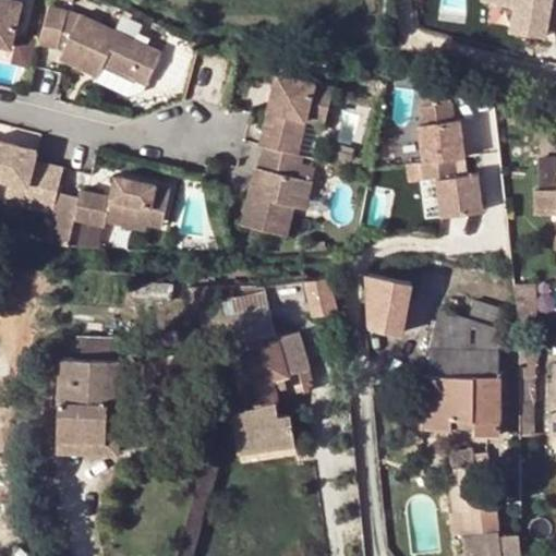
[(7,0),(0,0),(0,46),(10,49),(21,3),(7,0)]
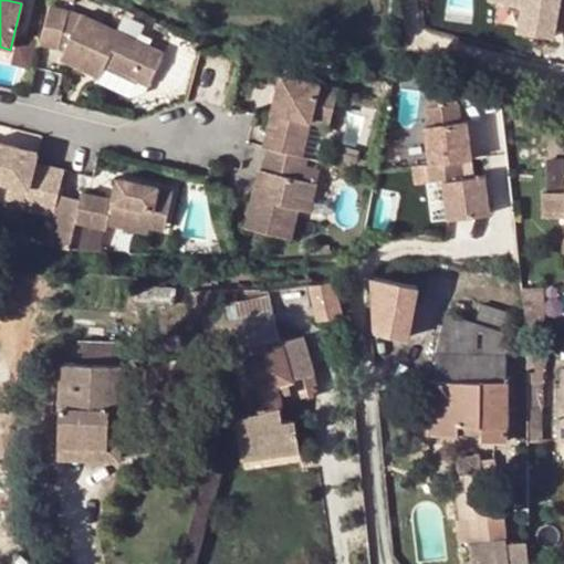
[(563,45),(563,0),(487,0),(487,6),(521,10),(518,35),(551,40),(553,25),(561,27),(562,45),(563,45)]
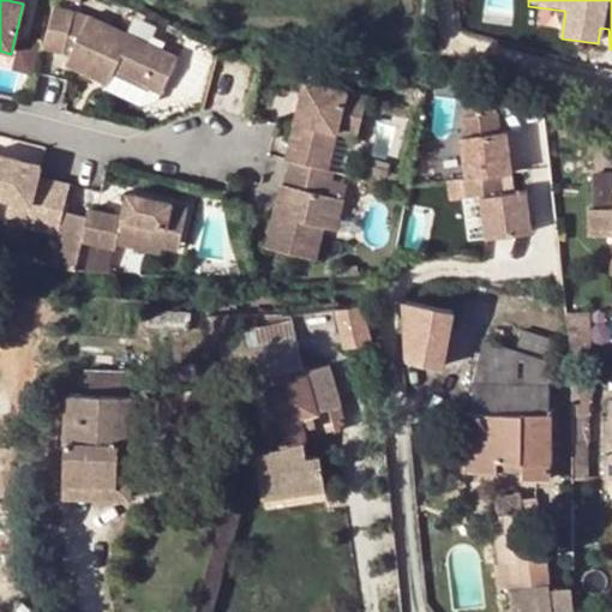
[(73,13),(52,7),(41,49),(63,55),(73,13)]
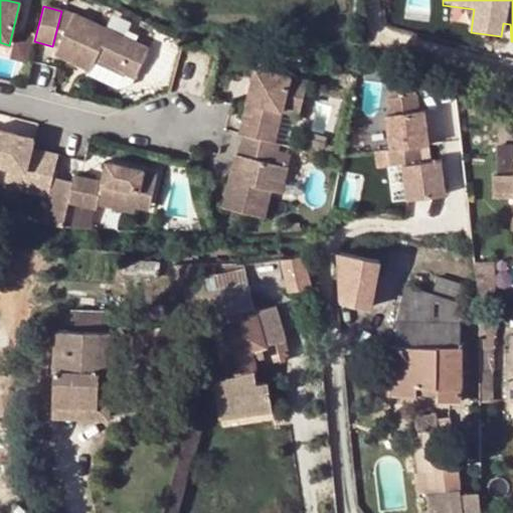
[(52,46),(56,47),(73,14),(61,11),(52,46)]
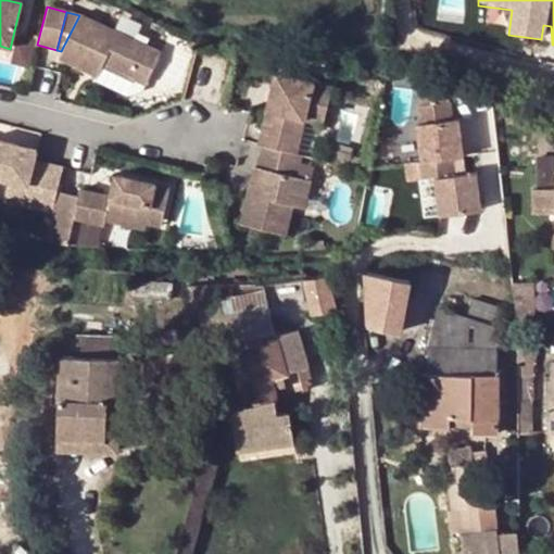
[(159,52),(79,15),(61,51),(58,60),(97,78),(102,67),(130,80),(134,74),(147,80),(159,52)]
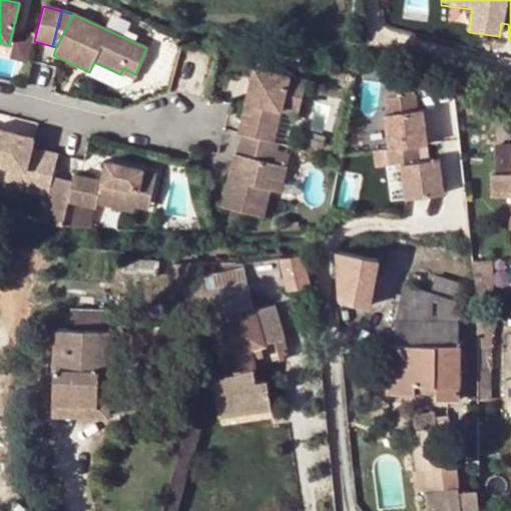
[(89,72),(87,76),(115,89),(129,88),(135,74),(123,68),(120,74),(94,62),(89,72)]
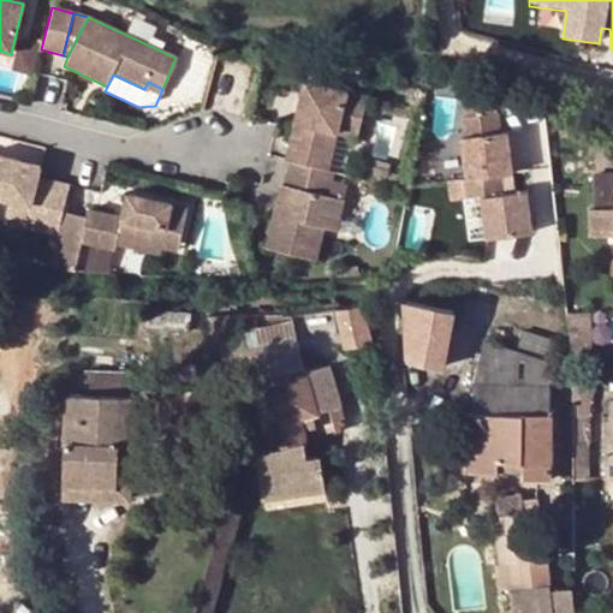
[(367,97),(304,81),(284,164),(289,165),(328,173),(338,136),(339,129),(359,134),(367,97)]
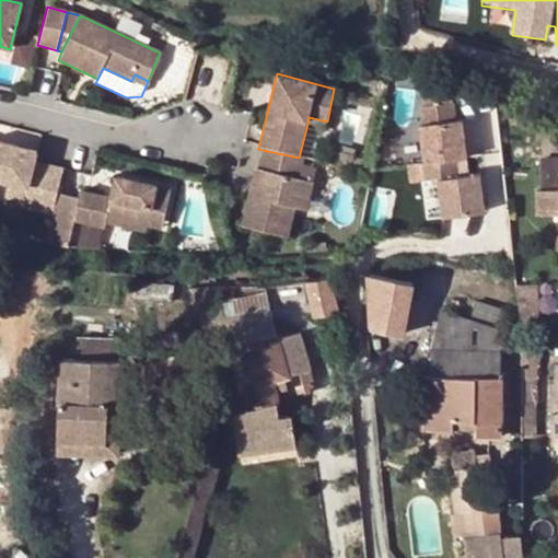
[(418,128),(422,166),(452,164),(464,163),(460,125),(453,125),(452,107),(419,111),(420,128),(418,128)]
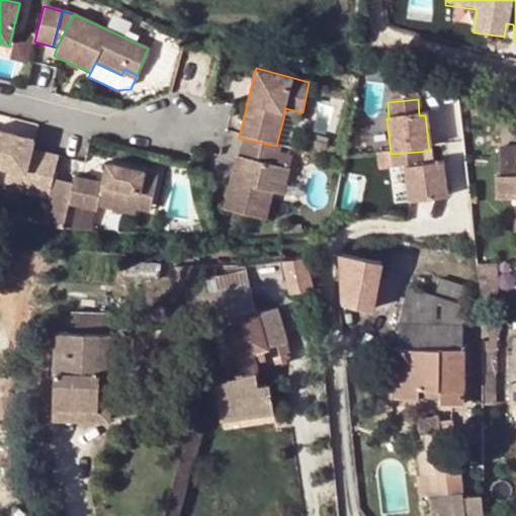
[(303,112),(285,108),(284,114),(301,118),(303,112)]
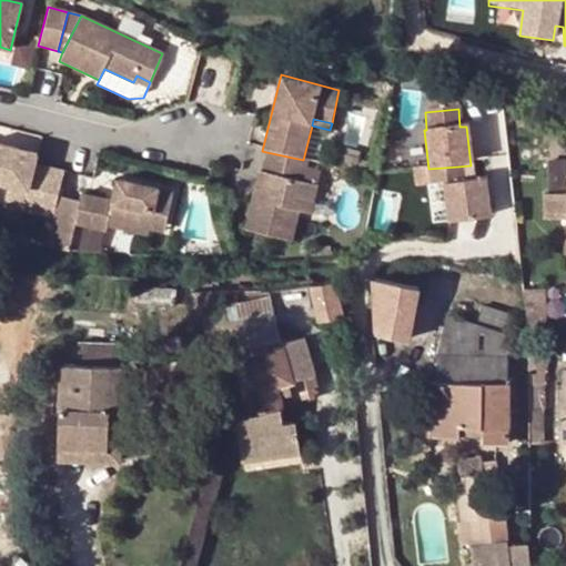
[(39,152),(0,142),(0,184),(7,187),(2,208),(51,220),(57,195),(63,171),(37,164),(39,152)]
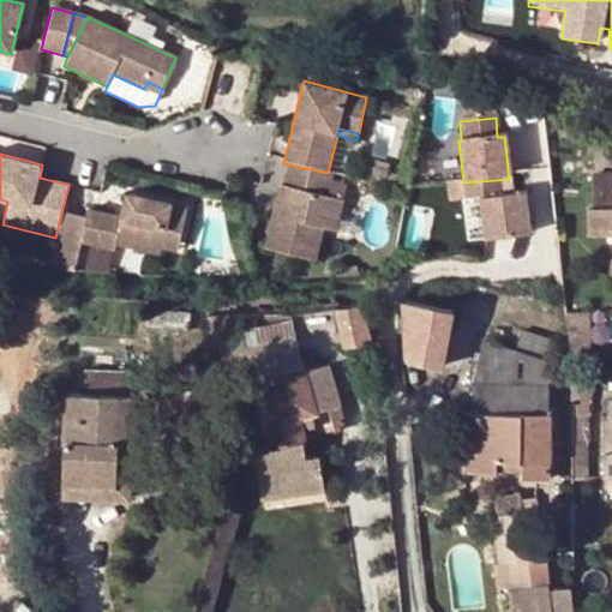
[(358,180),(395,190),(397,180),(388,178),(389,171),(361,163),(358,180)]
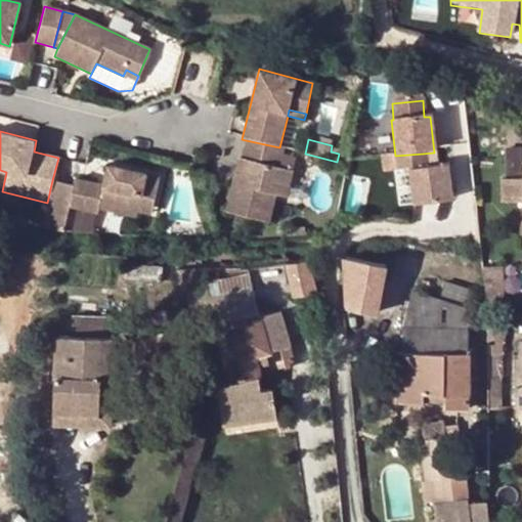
[(279,147),(246,140),(242,158),(238,158),(225,213),(268,223),(275,194),(286,198),(292,171),(278,168),(284,148),(279,147)]
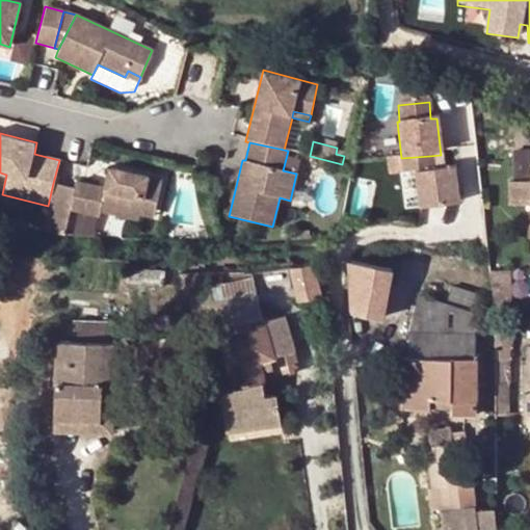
[(529,150),(511,151),(511,181),(529,180),(529,150)]
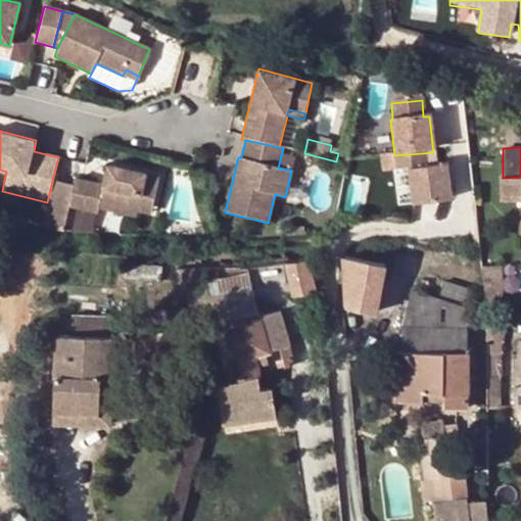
[(394,155),(392,156),(393,173),(406,171),(410,207),(448,203),(444,168),(424,170),(422,153),(394,155)]
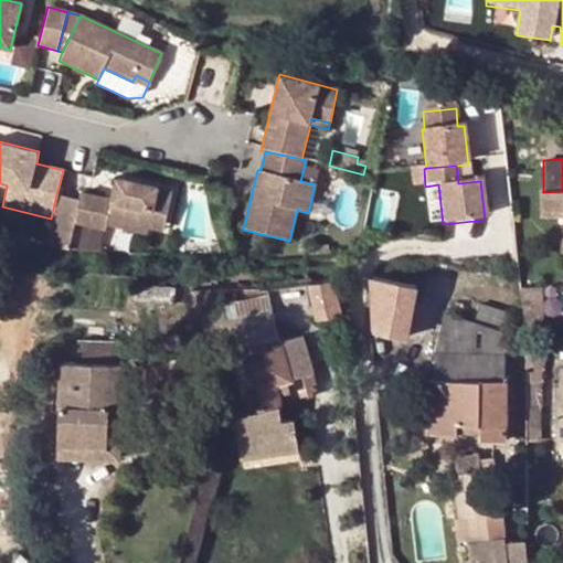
[(425,187),(424,169),(410,170),(412,188),(425,187)]
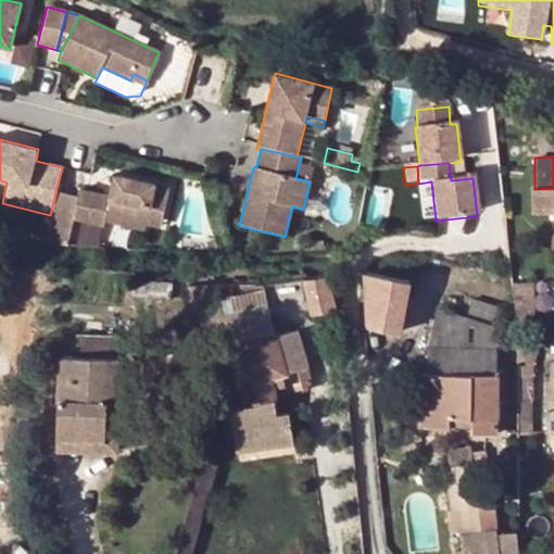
[(55,191),(50,215),(42,242),(67,248),(74,222),(103,228),(104,222),(143,231),(145,226),(149,209),(164,213),(170,189),(114,176),(110,197),(78,190),(77,198),(55,191)]
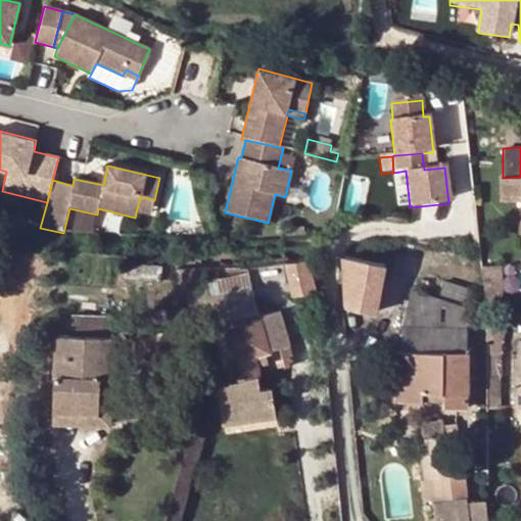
[(520,199),(520,177),(503,178),(499,178),(500,200),(520,199)]
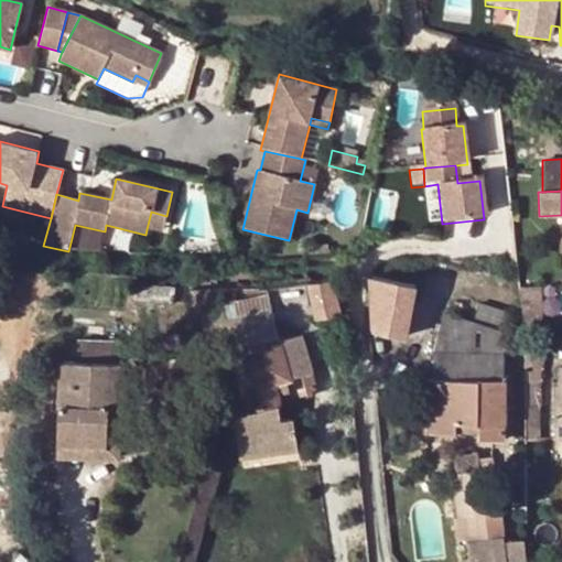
[(166,216),(151,212),(147,229),(162,234),(166,216)]
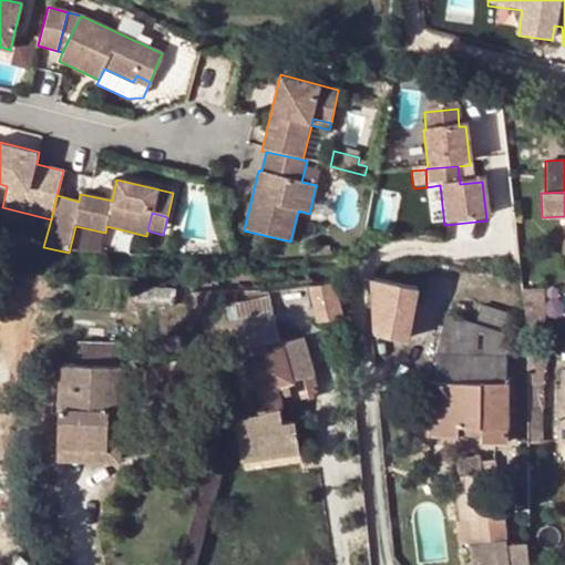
[(263,295),(309,288),(306,275),(262,288),(263,295)]
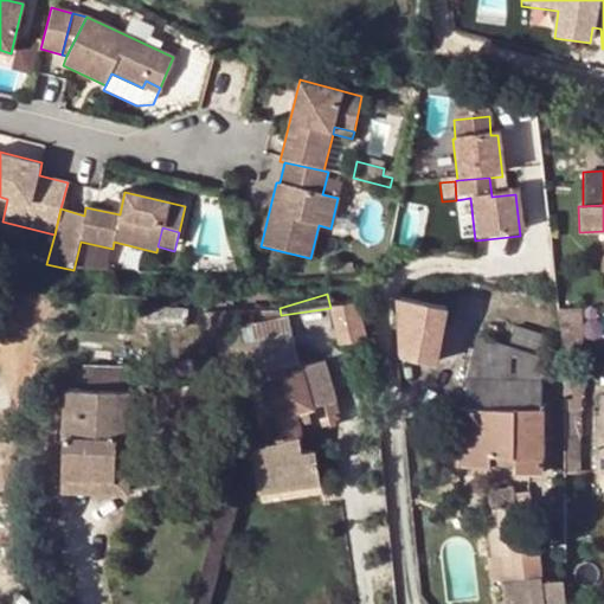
[(443,308),(396,297),(398,358),(432,365),(438,328),(443,308)]
